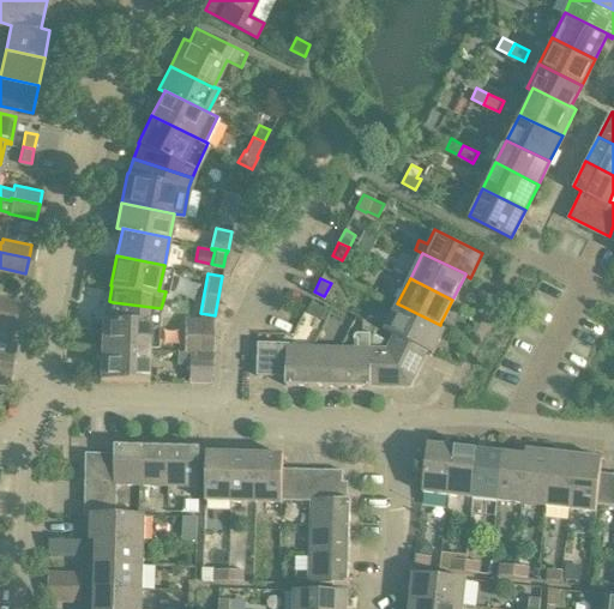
[(0,309),(17,313),(20,300),(0,295),(0,309)]
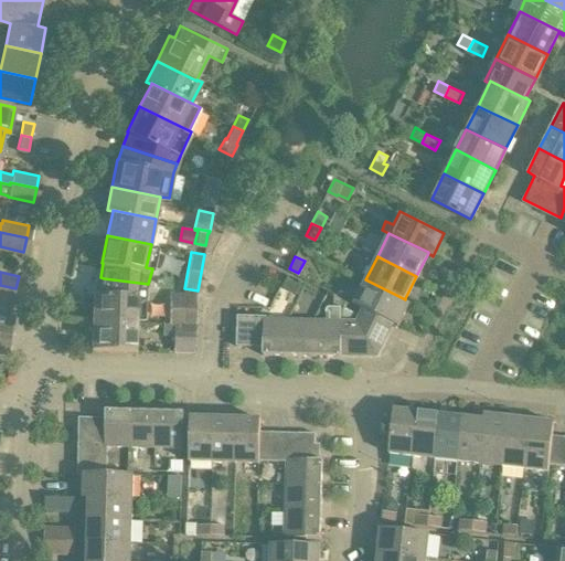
[(94,292),(93,319),(137,320),(138,297),(147,297),(147,287),(148,284),(100,277),(99,292),(94,292)]
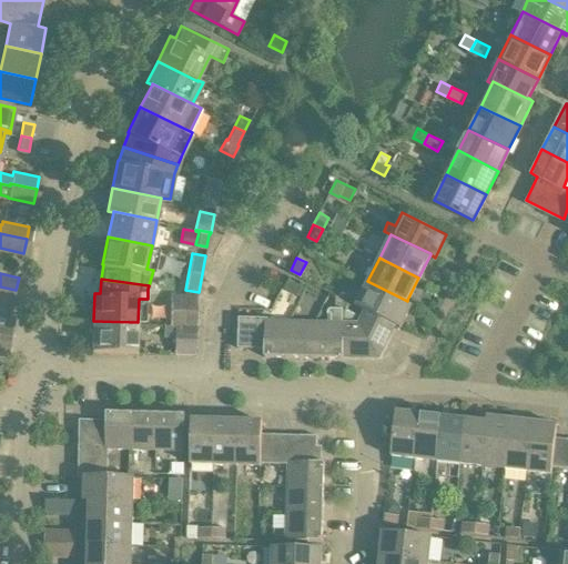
[(290,279),(285,286),(302,294),(305,286),(290,279)]
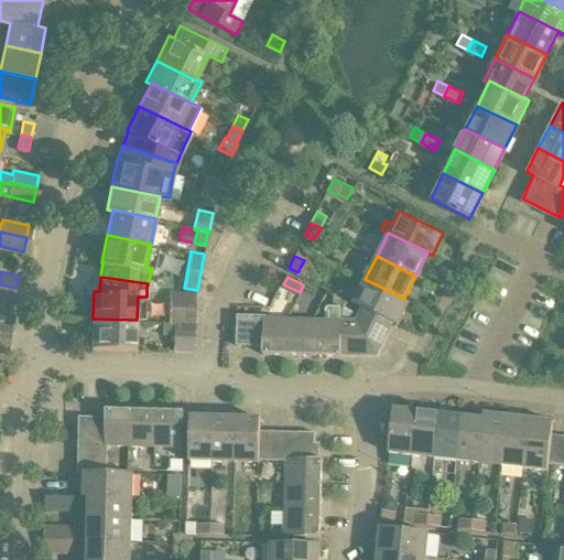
[(354,301),(342,305),(339,305),(340,318),(356,318),(362,305),(393,319),(393,321),(398,323),(410,300),(404,298),(404,299),(365,279),(354,301)]
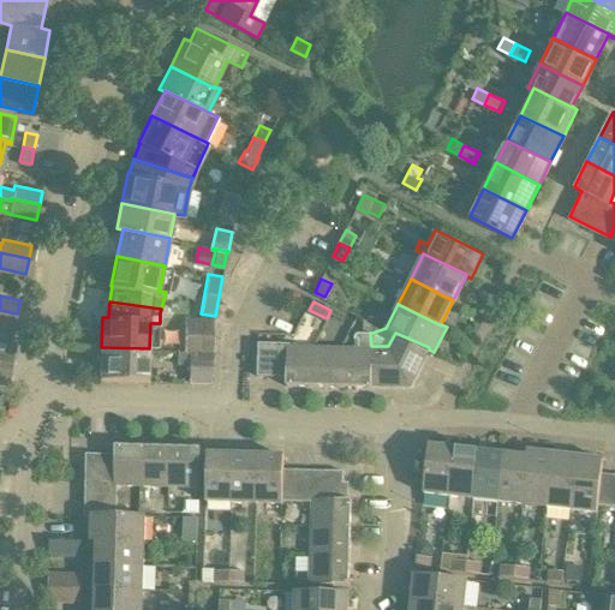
[(0,326),(15,329),(17,314),(0,310),(0,326)]
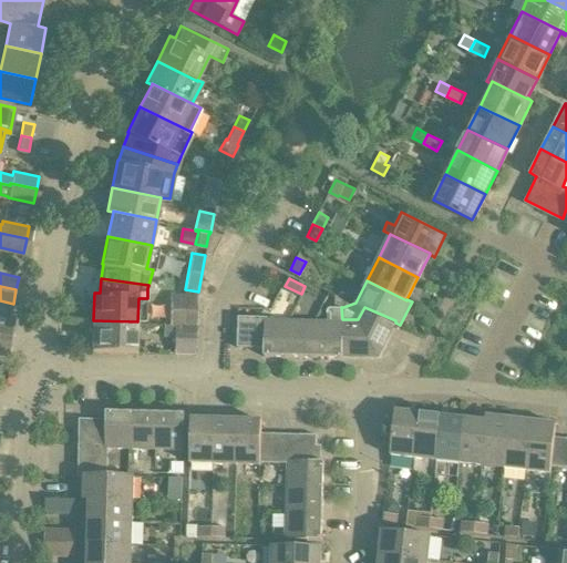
[(185,289),(185,294),(172,293),(171,323),(197,323),(198,294),(198,292),(185,289)]
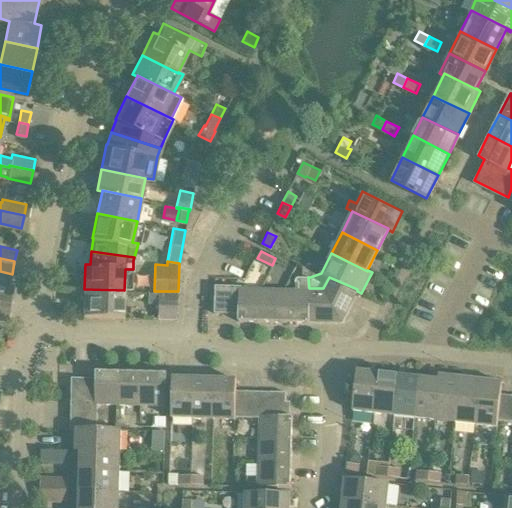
[(62,263),(61,270),(73,272),(74,265),(62,263)]
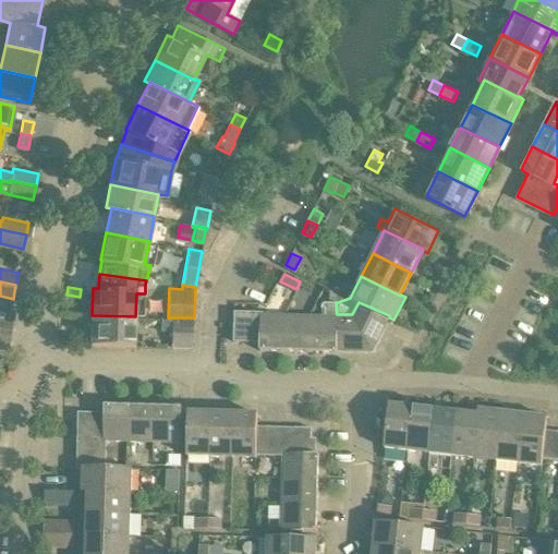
[(320,313),(311,313),(310,349),(335,350),(337,314),(336,302),(338,302),(337,292),(330,288),(329,300),(325,300),(322,303),(320,313)]
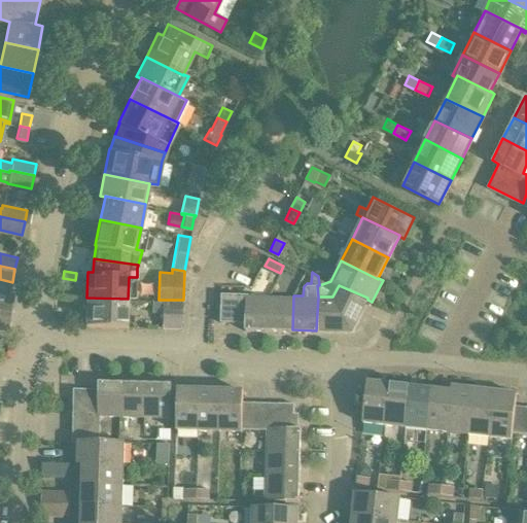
[(332,297),(318,297),(316,330),(318,330),(318,328),(352,329),(367,300),(367,298),(339,285),(332,297)]
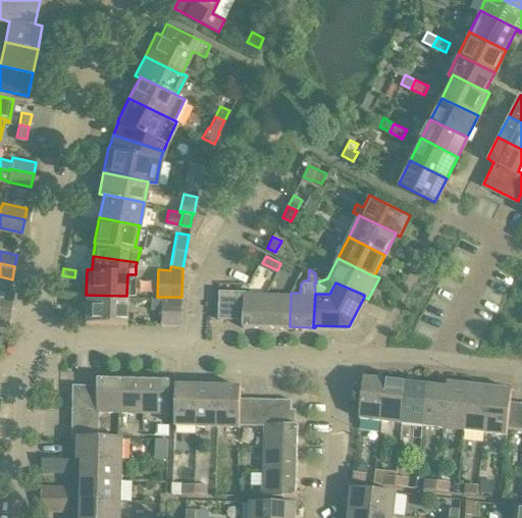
[(266,326),(267,292),(247,292),(247,290),(219,289),(219,317),(244,318),(243,325),(266,326)]
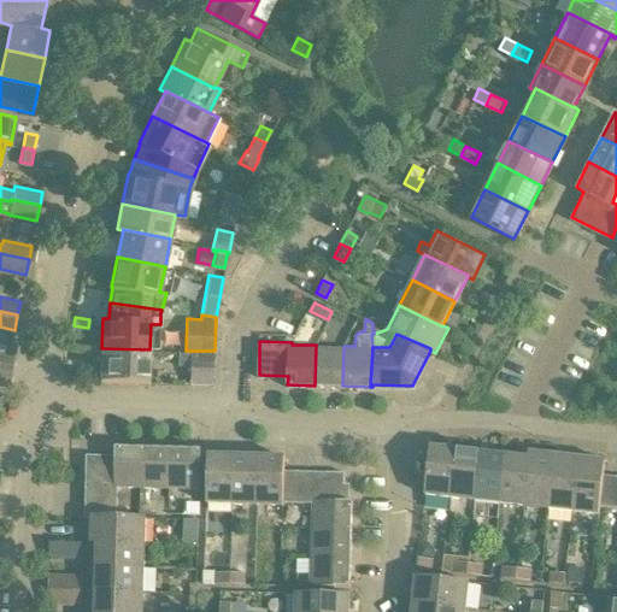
[(316,345),(315,386),(342,386),(344,346),(316,345)]
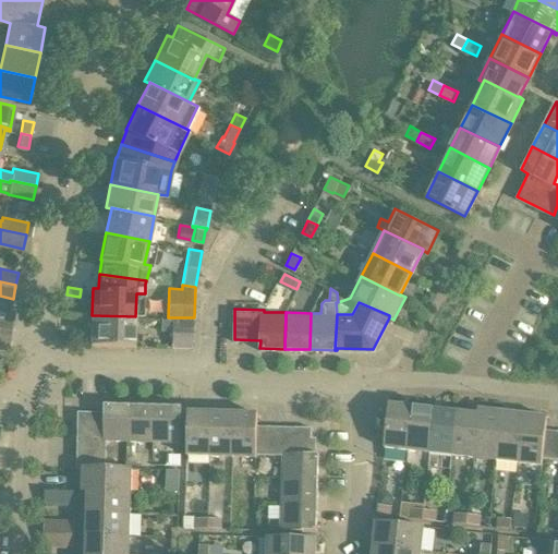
[(135,316),(92,315),(91,344),(135,345),(135,316)]
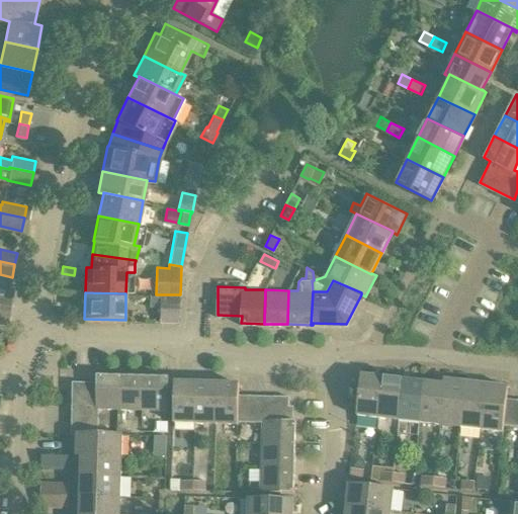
[(150,295),(150,305),(160,306),(160,320),(180,321),(180,294),(156,294),(156,295),(150,295)]
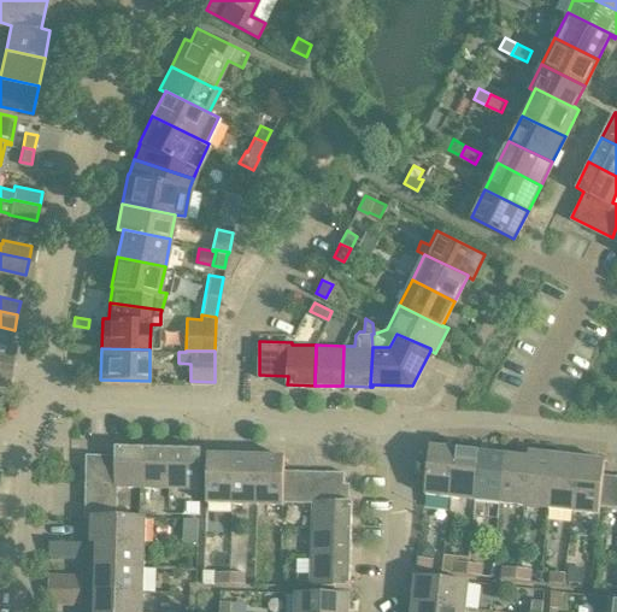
[(0,366),(9,369),(12,355),(0,352),(0,366)]
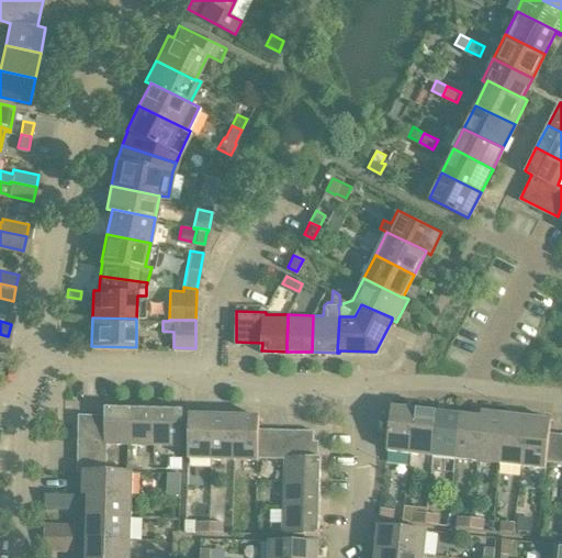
[(409,450),(415,406),(392,404),(386,448),(409,450)]
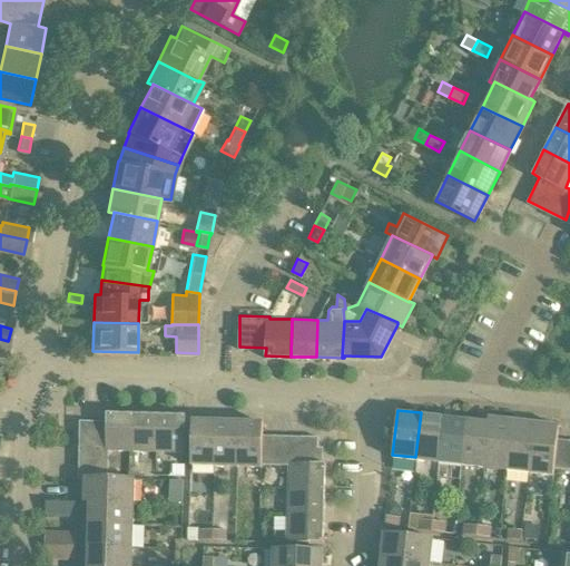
[(79,418),(78,460),(108,461),(108,448),(131,448),(133,411),(107,411),(107,419),(79,418)]
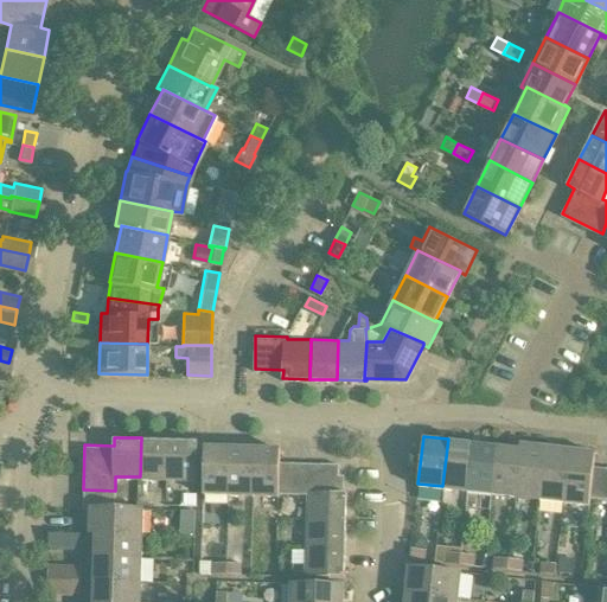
[(170,439),(141,437),(140,476),(168,478),(170,439)]
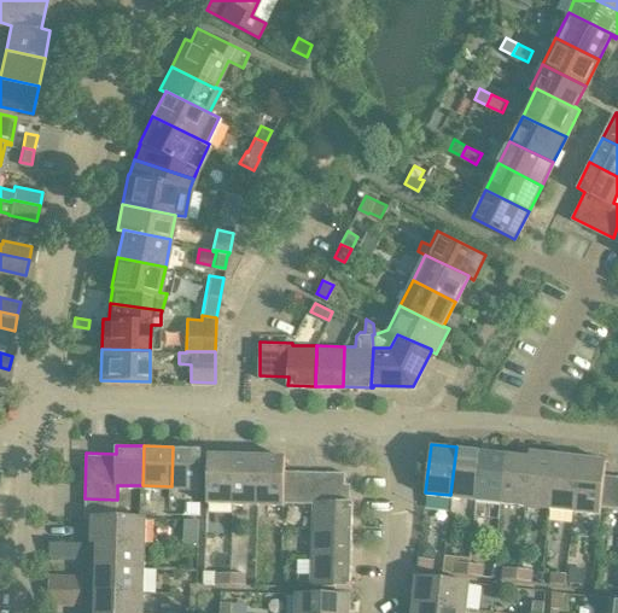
[(173,447),(172,486),(200,486),(202,448),(173,447)]
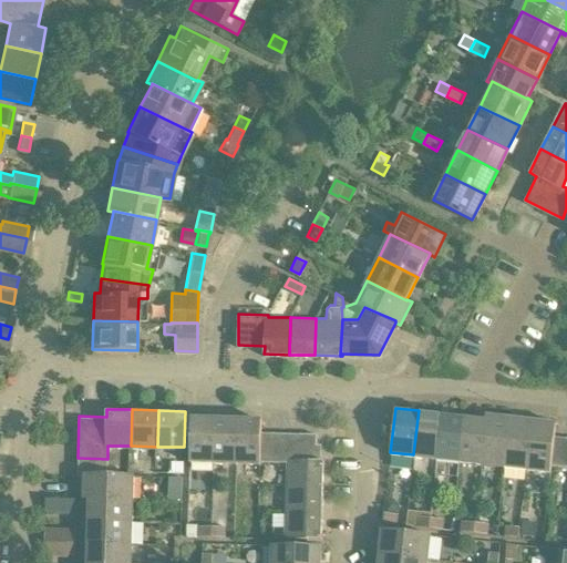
[(419,410),(413,454),(435,457),(440,412),(419,410)]
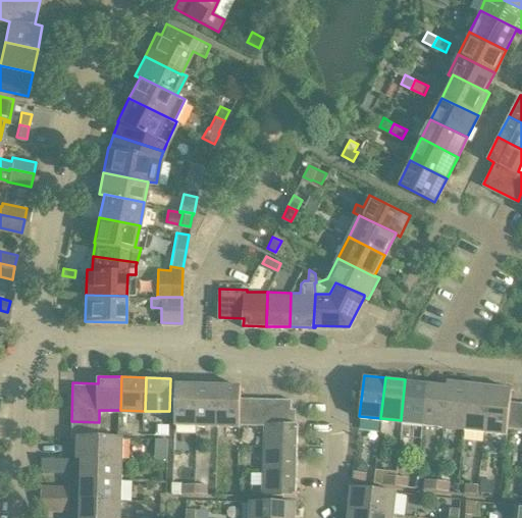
[(405,379),(401,420),(421,422),(425,382),(405,379)]
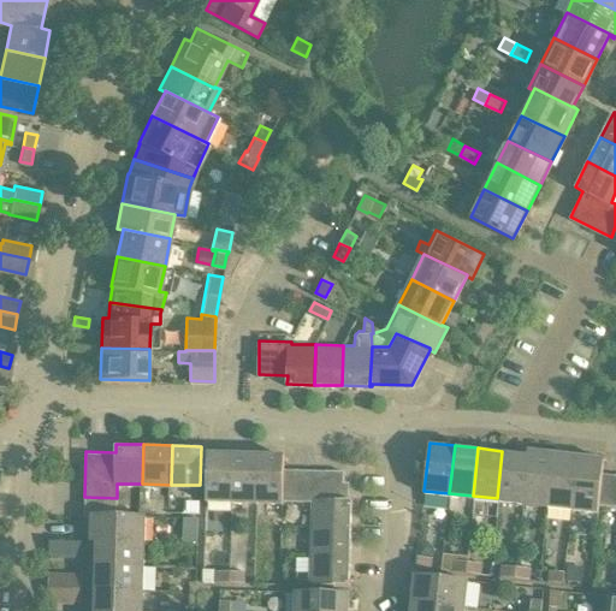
[(527,448),(527,454),(521,502),(548,504),(554,451),(527,448)]
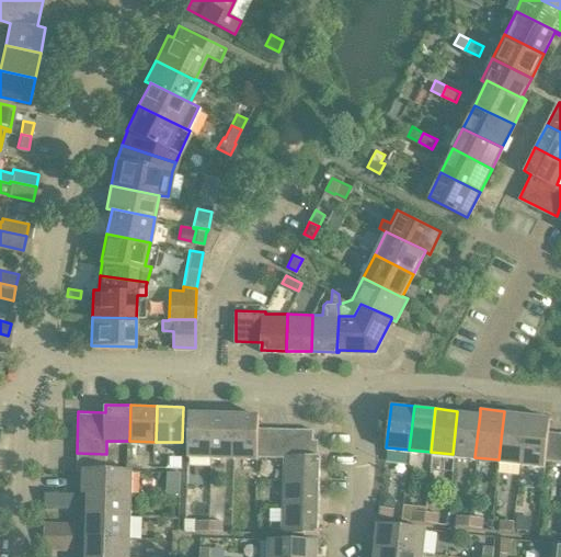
[(457,411),(453,454),(474,457),(480,413),(457,411)]
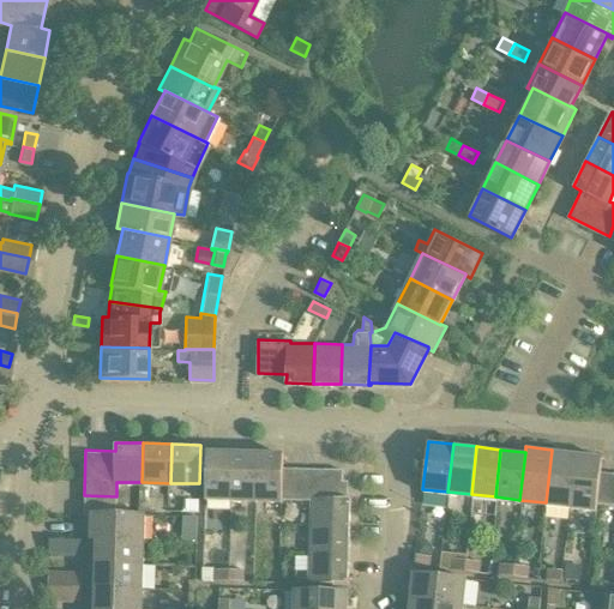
[(552,450),(546,502),(571,505),(577,452),(552,450)]
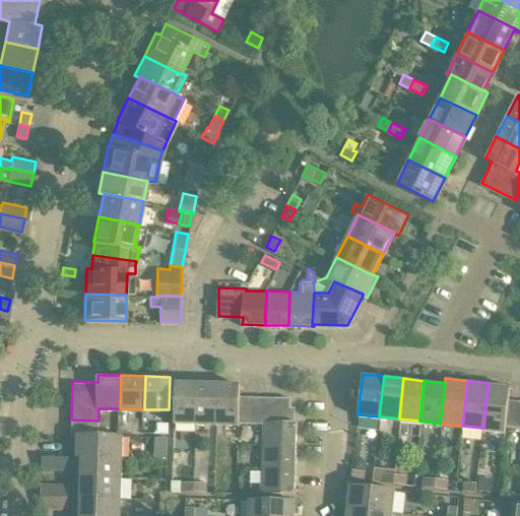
[(196,423),(197,382),(176,382),(174,423),(196,423)]
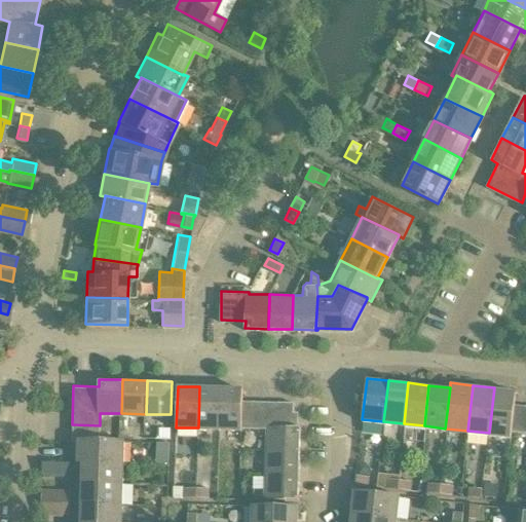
[(221,387),(199,386),(198,427),(220,429),(221,387)]
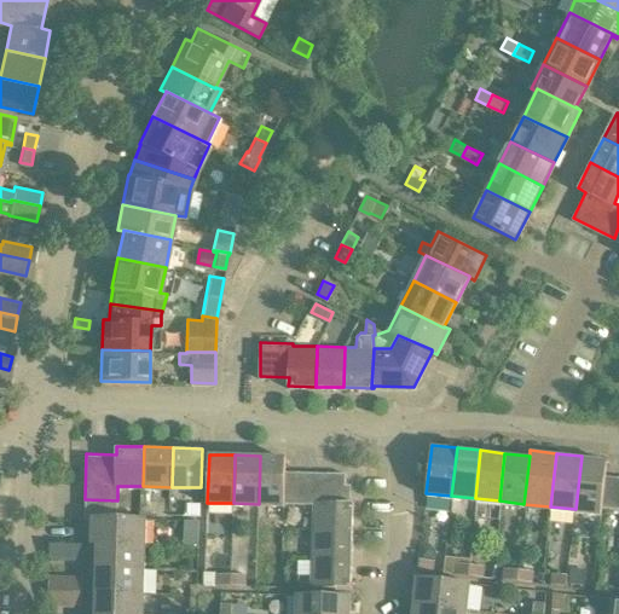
[(285,456),(260,456),(259,504),(284,504),(284,503),(299,503),(300,470),(285,470),(285,456)]
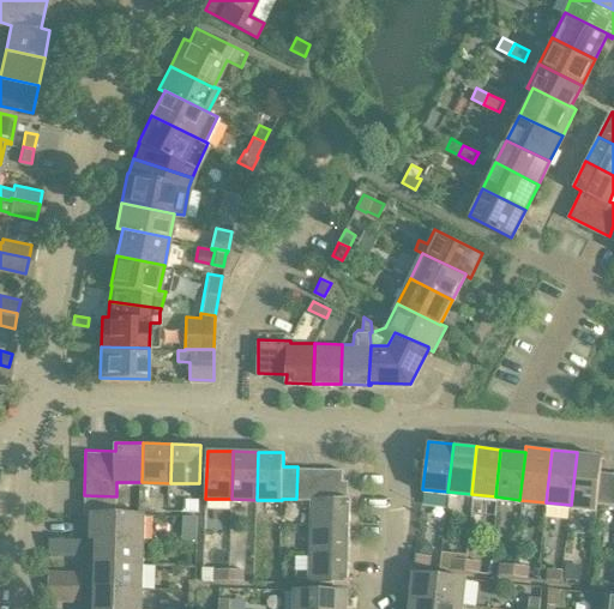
[(577,452),(571,505),(596,508),(597,501),(612,502),(613,477),(613,470),(601,469),(602,454),(577,452)]
